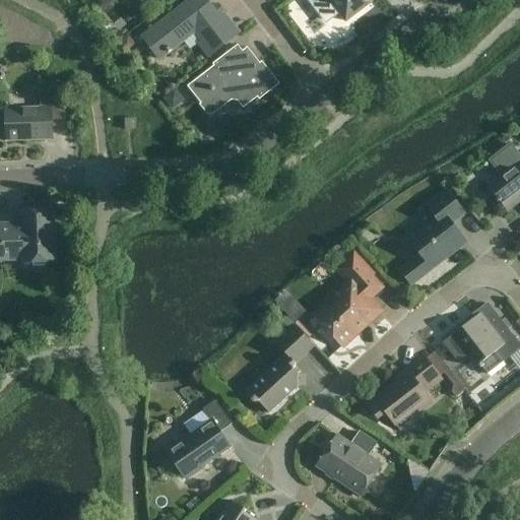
[(208,58),(230,41),(240,34),(222,12),(218,16),(205,0),(192,0),(142,39),(158,60),(168,53),(169,54),(172,52),(171,51),(196,31),(203,41),(198,45),(208,58)]
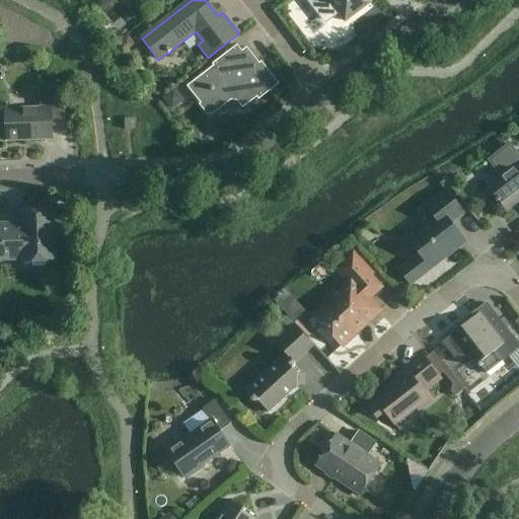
[(306,0),(325,24),(339,14),(345,22),(365,6),(360,0),(306,0)]
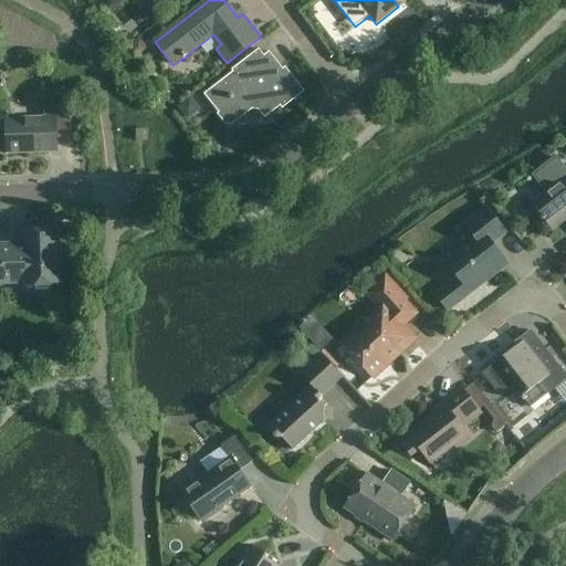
[(282,109),(304,93),(285,67),(280,72),(265,55),(261,59),(255,52),(231,71),(234,76),(227,82),(224,79),(203,95),(227,125),(250,106),(260,107),(266,117),(280,107),(282,109)]
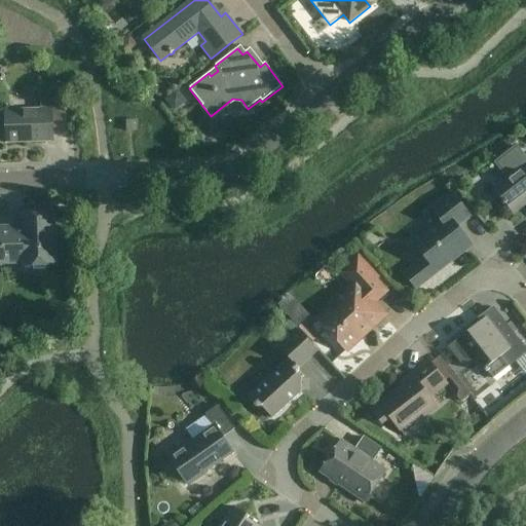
[(40,85),(41,110),(5,111),(6,144),(52,142),(52,129),(67,128),(66,102),(65,84),(40,85)]
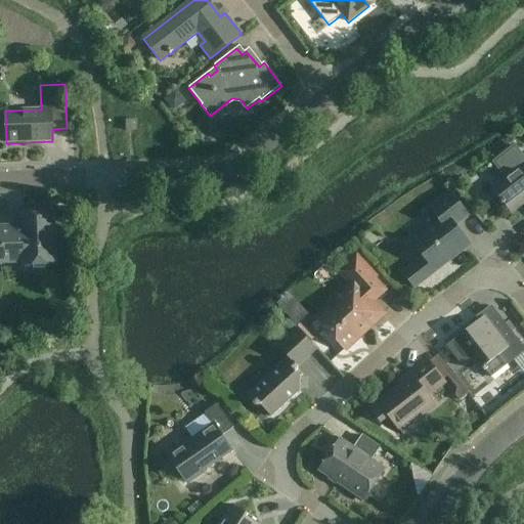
[(126,131),(136,131),(136,120),(126,121),(126,131)]
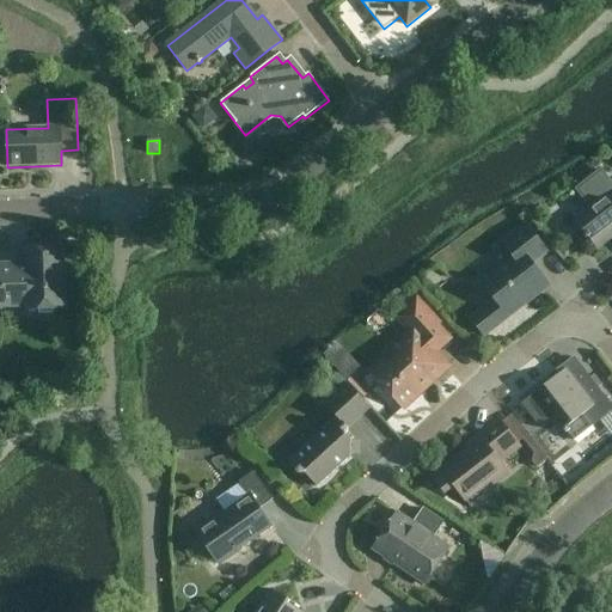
[(611,185),(600,171),(576,190),(592,210),(575,222),(585,234),(583,236),(586,239),(587,238),(597,250),(611,238),(611,185)]
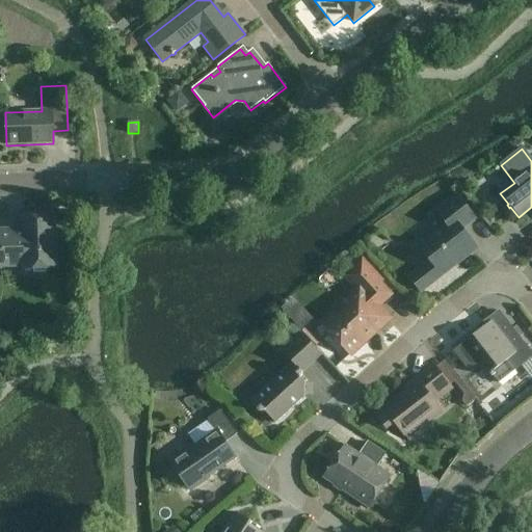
[(419,246),(429,261),(408,276),(420,292),(477,249),(461,230),(475,219),(456,195),(436,212),(446,224),(419,246)]
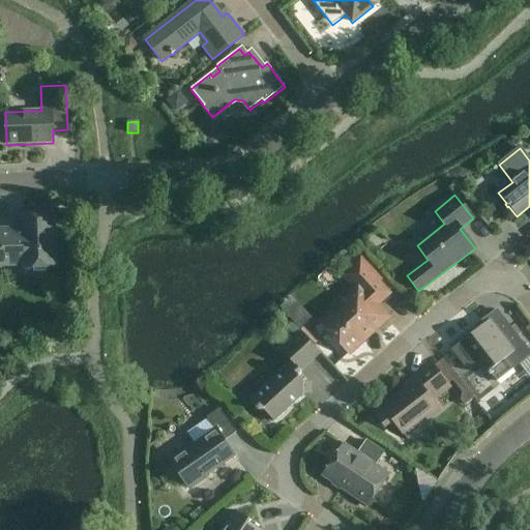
[(22,229),(0,230),(0,266),(23,265),(23,268),(56,267),(54,228),(50,228),(49,214),(22,215),(22,229)]
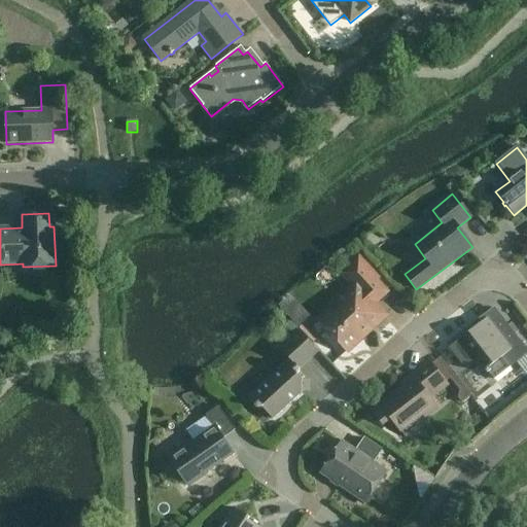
[(319,322),(347,352),(362,338),(361,336),(381,316),(376,309),(378,307),(374,303),(386,292),(375,281),(378,279),(377,278),(376,278),(358,258),(342,274),(350,282),(349,282),(350,283),(353,281),(355,284),(348,291),(347,305),(335,316),(330,312),(319,322)]
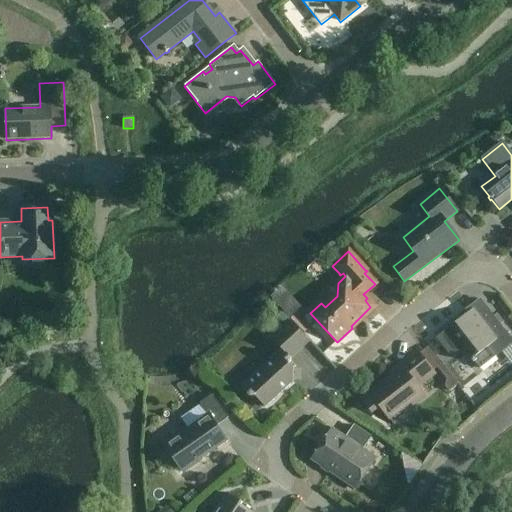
[(316,280),(329,272),(322,260),(309,268),(316,280)]
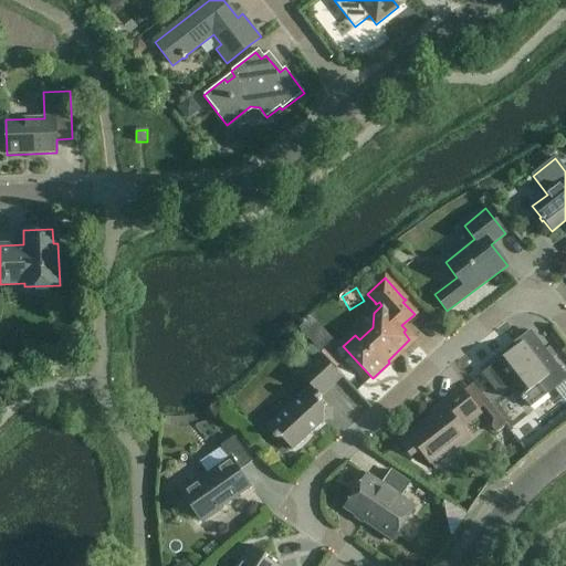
[(506,355),(495,363),(482,374),(494,389),(507,379),(522,397),(520,398),(523,401),(524,400),(531,408),(565,379),(565,376),(542,345),(531,353),(519,338),(503,350),(506,355)]
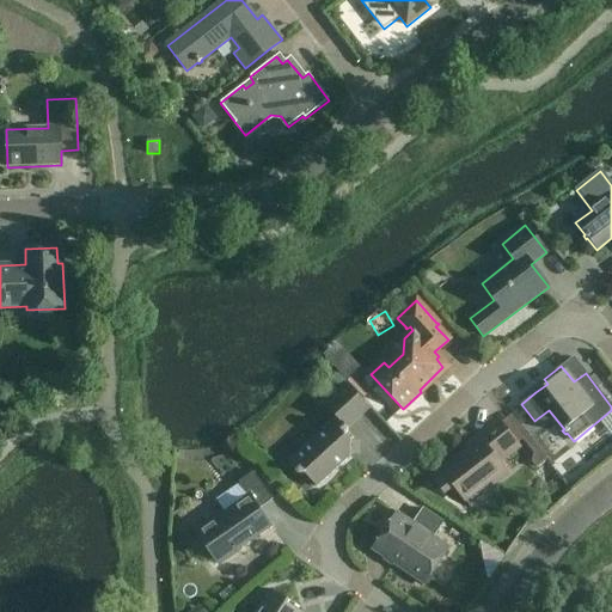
[(350,457),(350,440),(346,435),(347,434),(348,429),(369,409),(346,383),(336,392),(324,404),(336,418),(287,463),(295,471),(295,472),(298,475),(303,475),(304,473),(317,488),(347,460),(346,460),(350,457)]
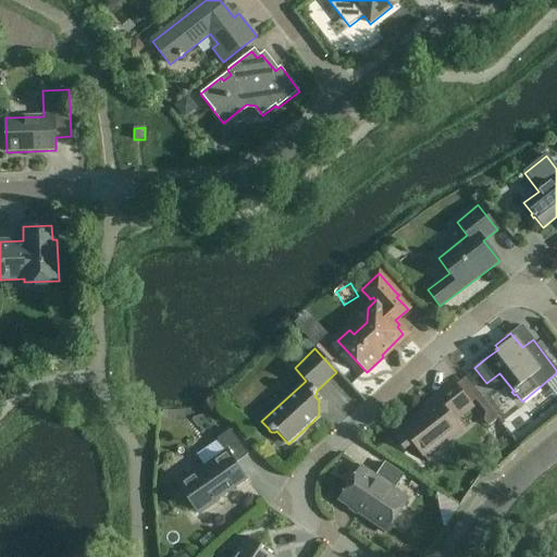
[(455,422),(472,408),(454,383),(434,398),(437,401),(426,409),(424,407),(423,407),(425,410),(393,435),(405,450),(413,444),(423,456),(447,437),(449,441),(461,431),(455,422)]
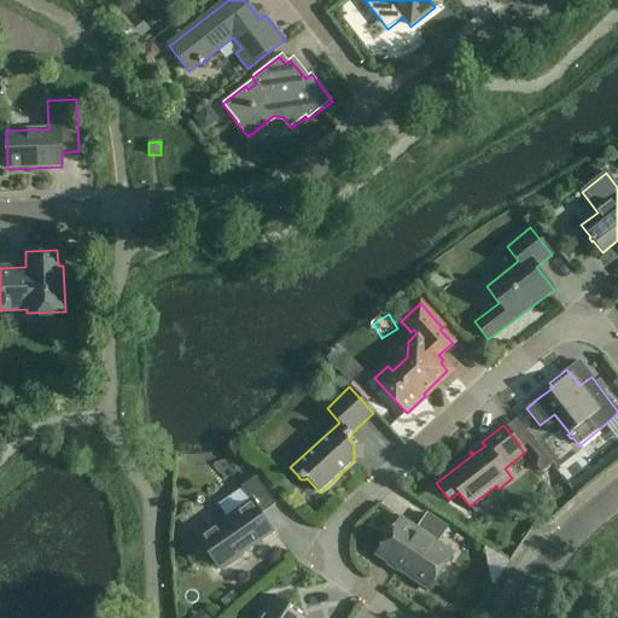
[(532,438),(528,443),(538,458),(536,466),(542,472),(553,462),(532,438)]
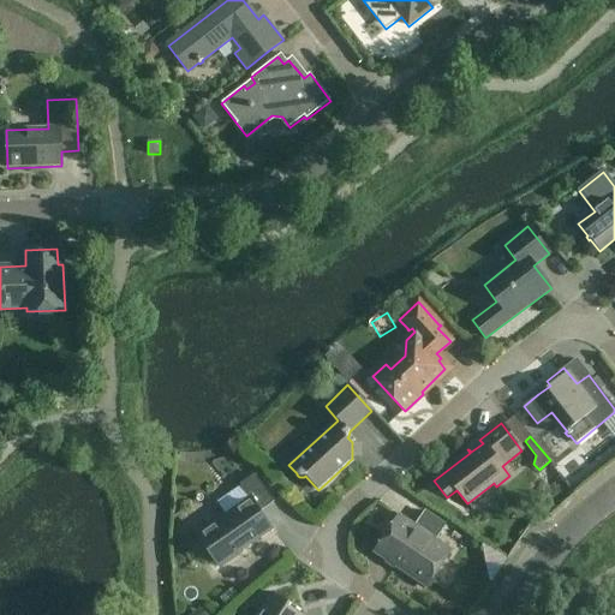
[(274,502),(255,475),(239,485),(250,500),(197,536),(219,568),(242,553),(240,551),(272,529),(261,512),(274,502)]
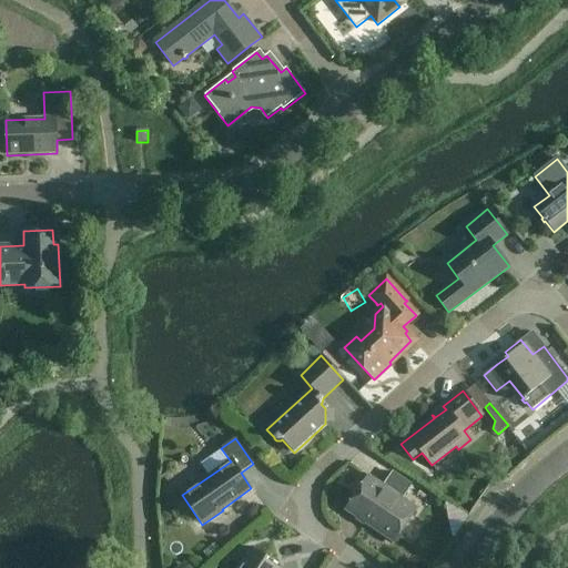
[(416,509),(402,499),(412,485),(392,470),(382,486),(368,477),(345,509),(394,541),(416,509)]
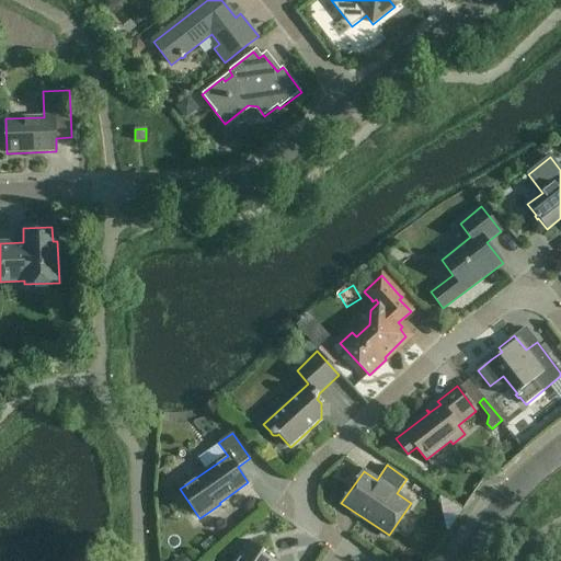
[(274,560),(263,553),(265,551),(249,541),(236,560),(274,560)]
